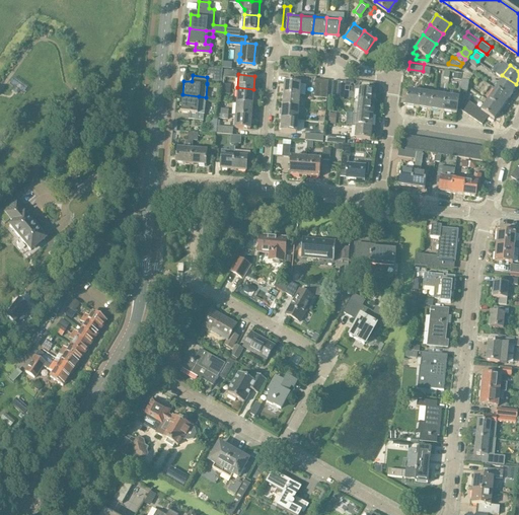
[(502,75),(495,86),(509,95),(516,84),(502,75)]
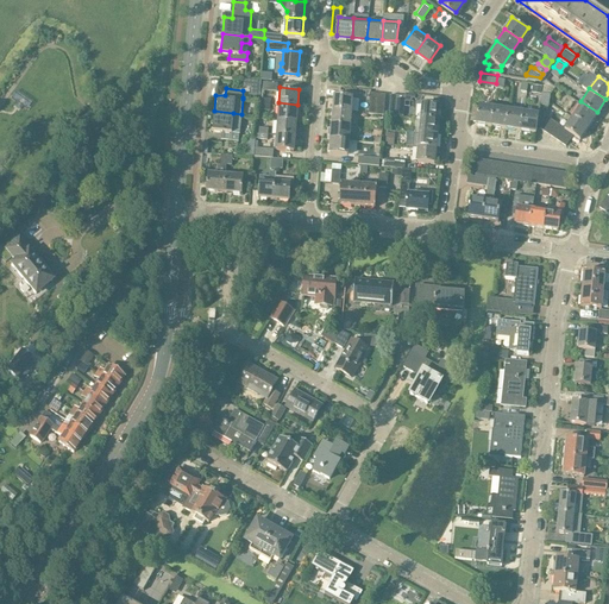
[(540,94),(550,100),(551,90),(541,89),(540,94)]
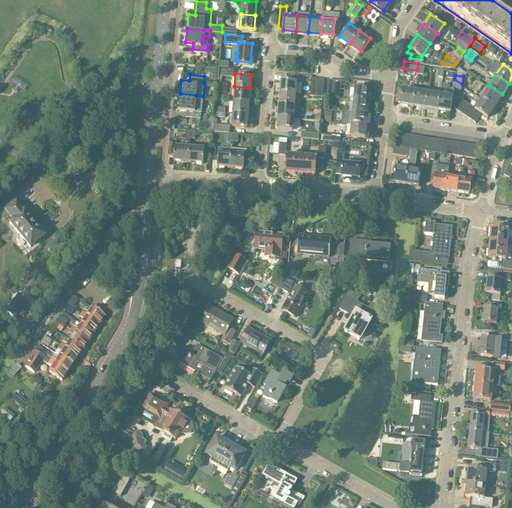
[(327,77),(326,94),(332,95),(333,89),(334,77),(327,77)]
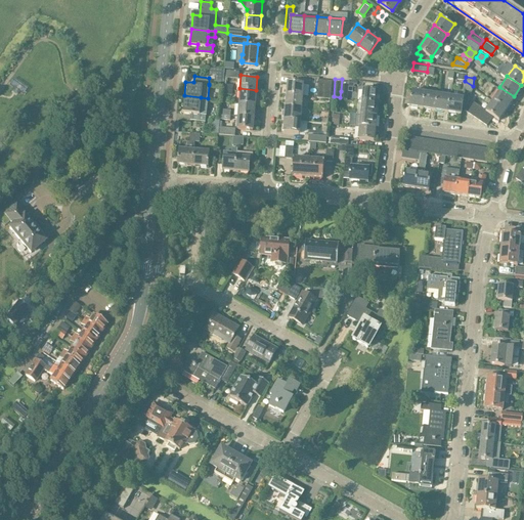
[(341,91),(340,97),(347,97),(348,80),(342,79),(341,91)]
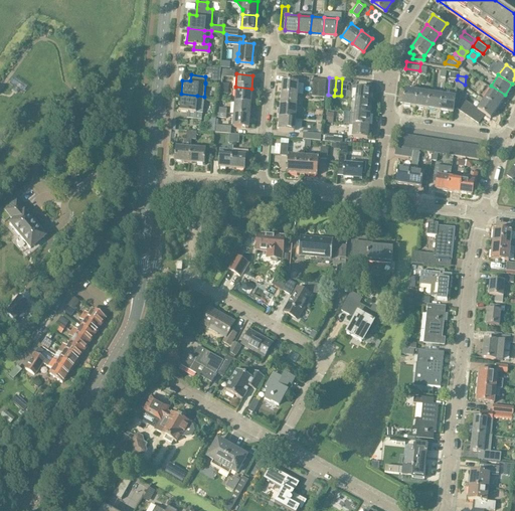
[(283,78),(282,91),(298,92),(299,79),(283,78)]
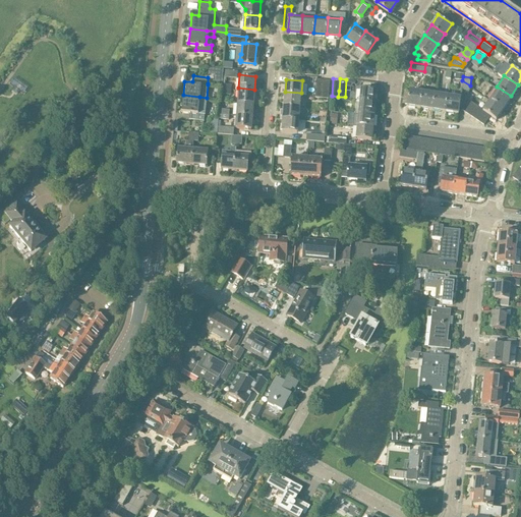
[(360,87),(359,99),(375,100),(377,88),(360,87)]
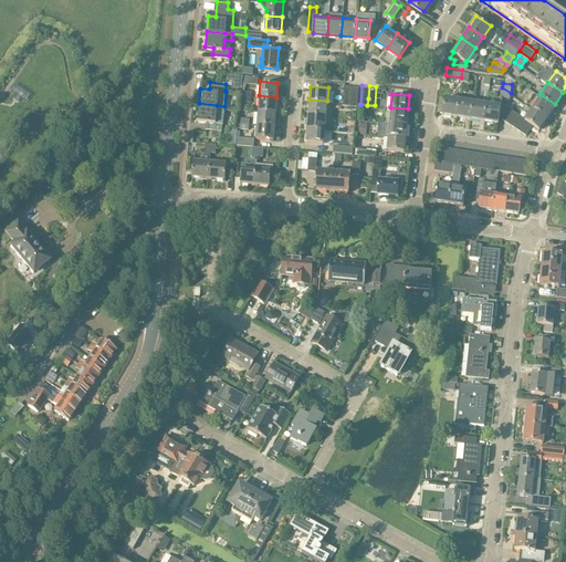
[(442,112),(454,114),(459,96),(446,94),(442,112)]
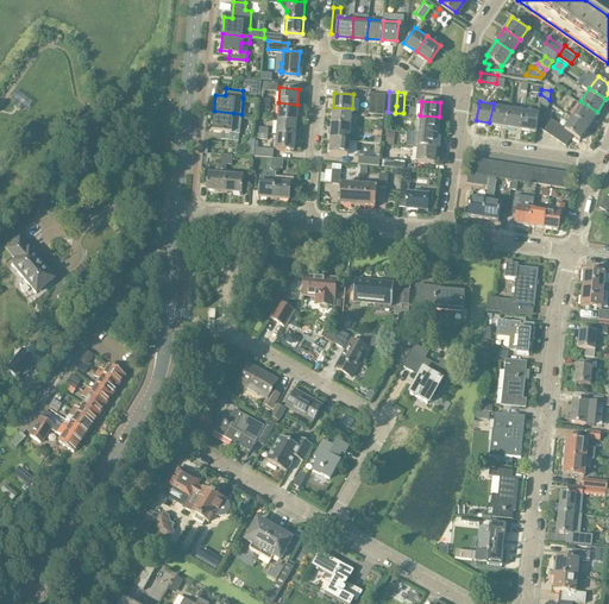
[(581,101),(572,113),(589,124),(597,112),(581,101)]
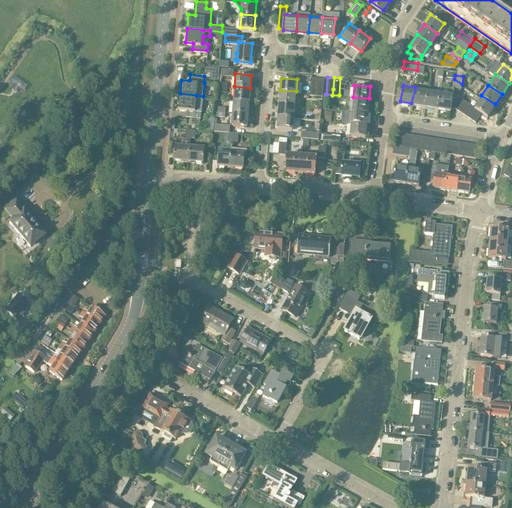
[(234,86),(233,98),(249,100),(250,88),(234,86)]
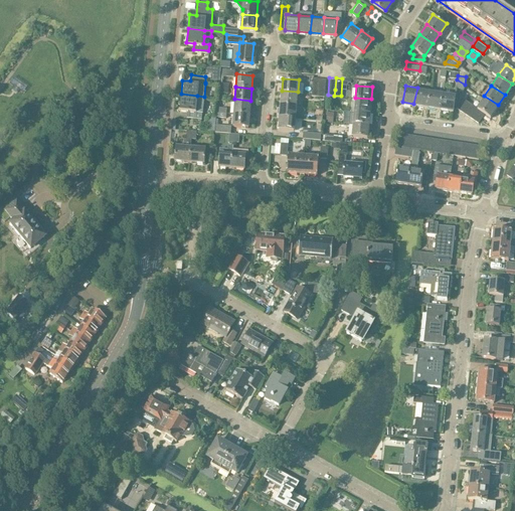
[(417,88),(413,104),(427,106),(430,90),(417,88)]
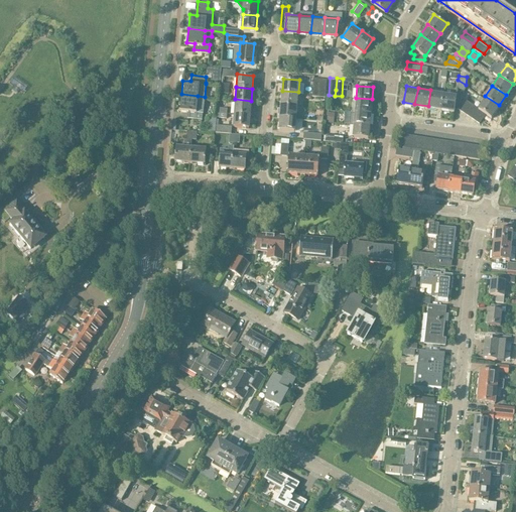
[(430,90),(428,106),(441,108),(443,92),(430,90)]
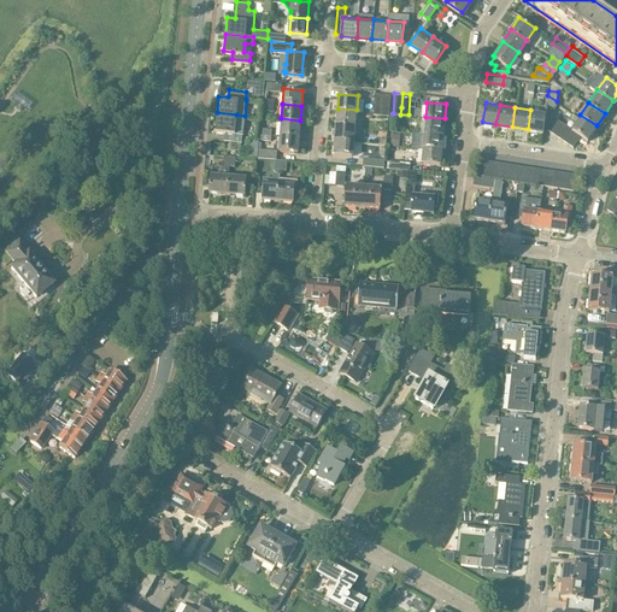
[(338,109),(336,123),(356,125),(357,110),(338,109)]
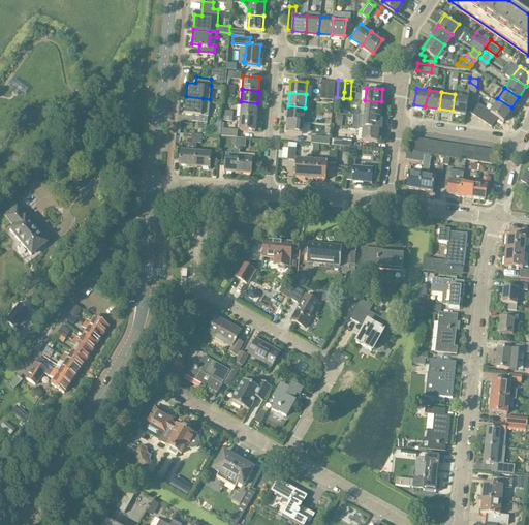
[(455,94),(453,111),(466,113),(468,96),(455,94)]
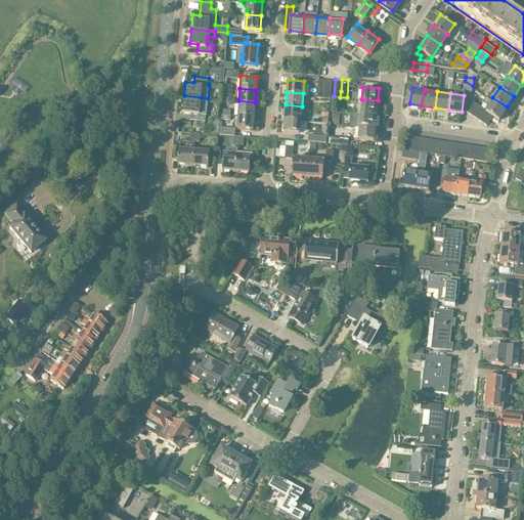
[(184,95),(182,110),(190,111),(190,117),(205,119),(206,113),(207,113),(208,98),(201,97),(184,95)]
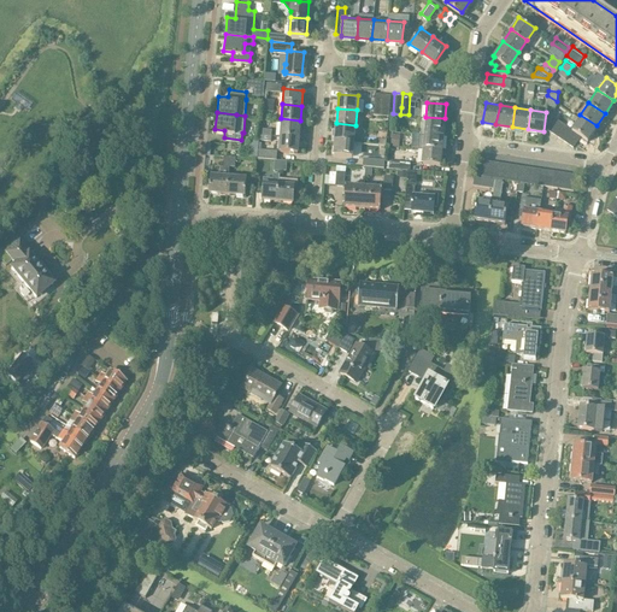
[(571,127),(580,133),(587,139),(597,125),(580,115),(571,127)]
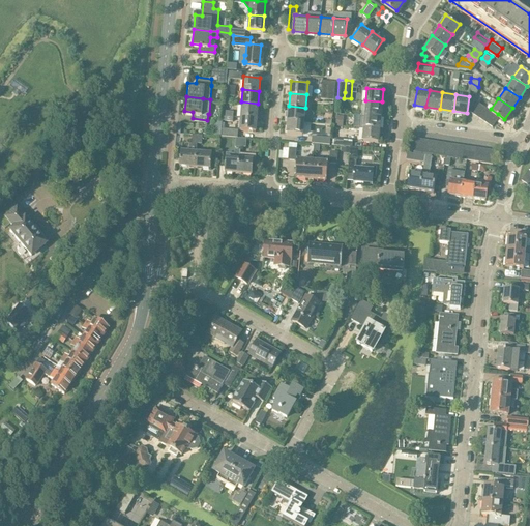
[(492,123),(498,114),(491,109),(478,99),(471,110),(492,123)]
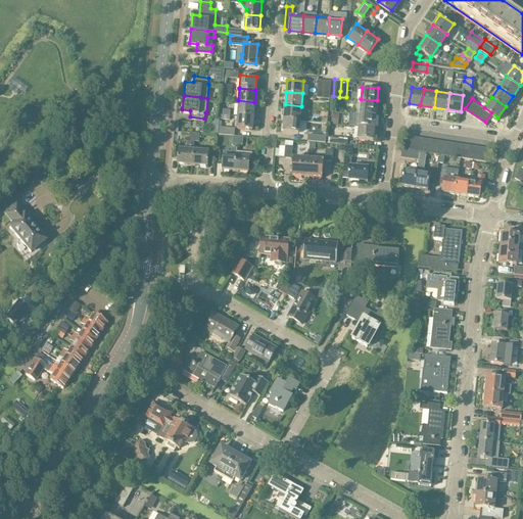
[(358,99),(357,111),(360,111),(376,113),(377,100),(358,99)]
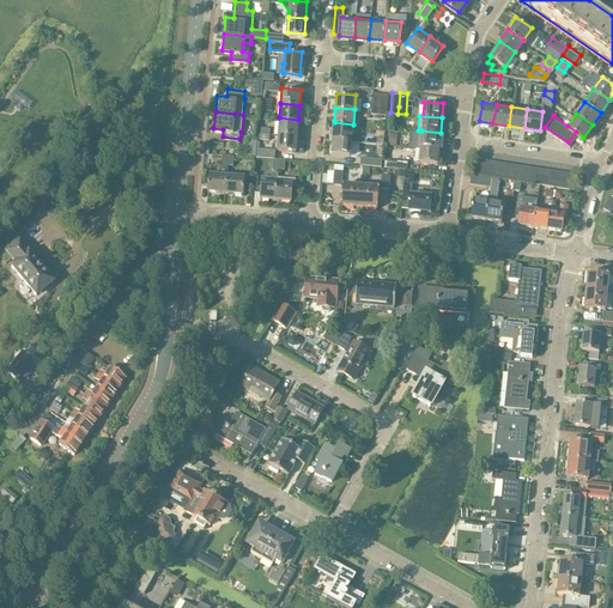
[(279,117),(278,133),(297,134),(298,120),(279,117)]
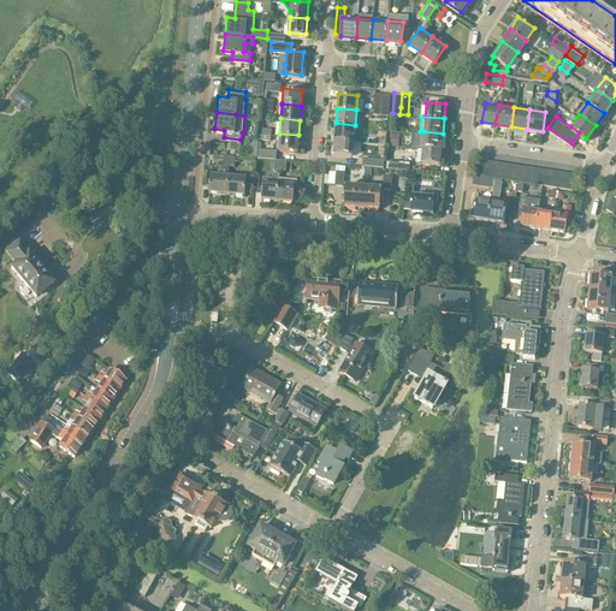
[(336,123),(335,137),(354,138),(355,125),(336,123)]
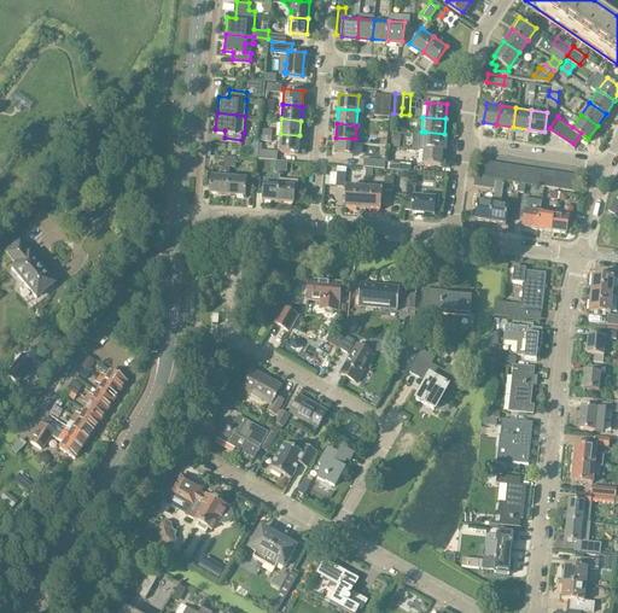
[(425,132),(423,146),(442,149),(444,134),(425,132)]
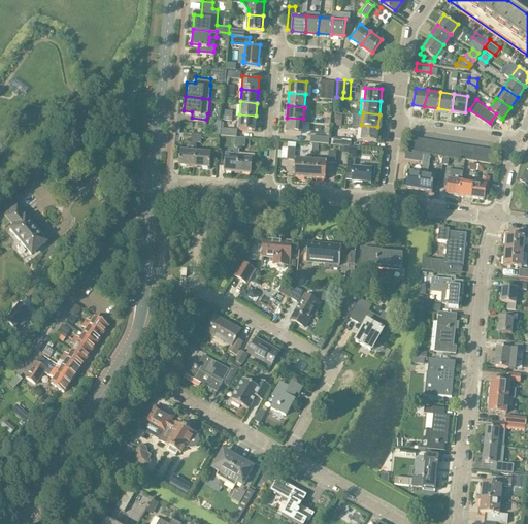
[(239,115),(238,127),(255,128),(256,116),(239,115)]
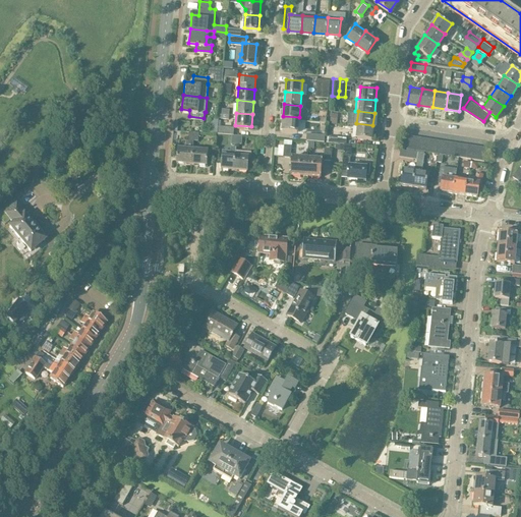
[(282,128),(298,130),(299,117),(283,116),(282,128)]
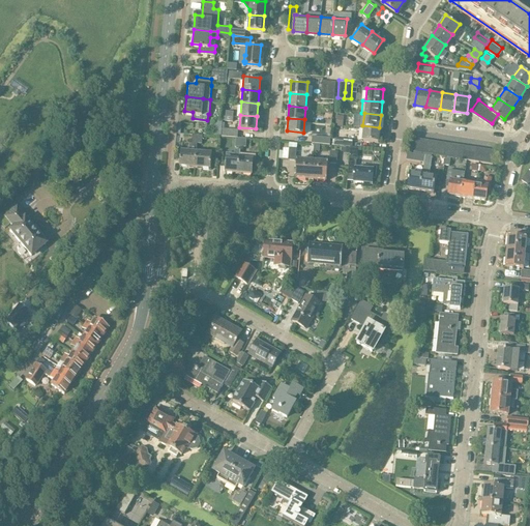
[(222,132),(222,134),(236,135),(237,135),(237,127),(225,126),(225,120),(223,119),(222,124),(222,125),(222,132)]
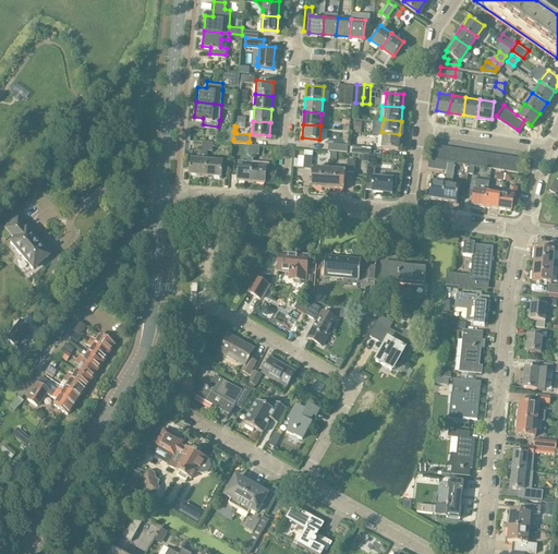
[(225,139),(233,139),(233,132),(233,131),(225,130),(225,139)]
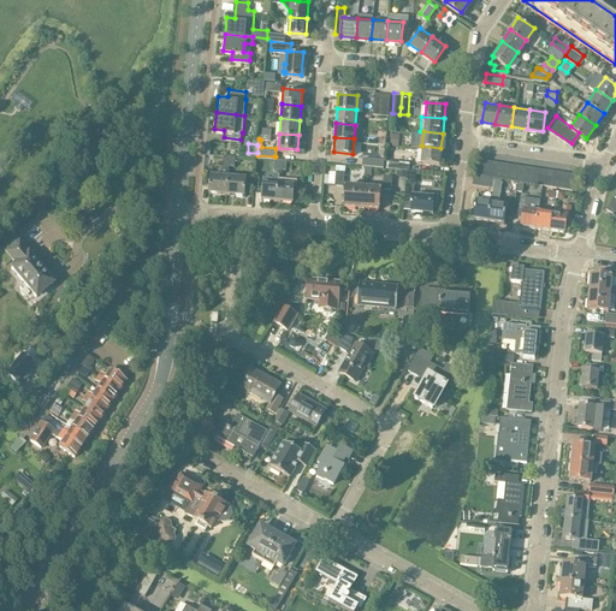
[(421,146),(420,160),(439,162),(440,148),(421,146)]
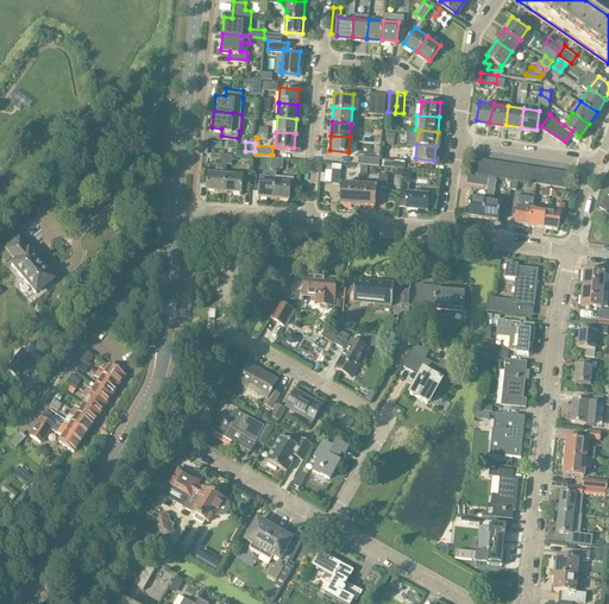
[(357,161),(378,163),(380,155),(358,152),(357,161)]
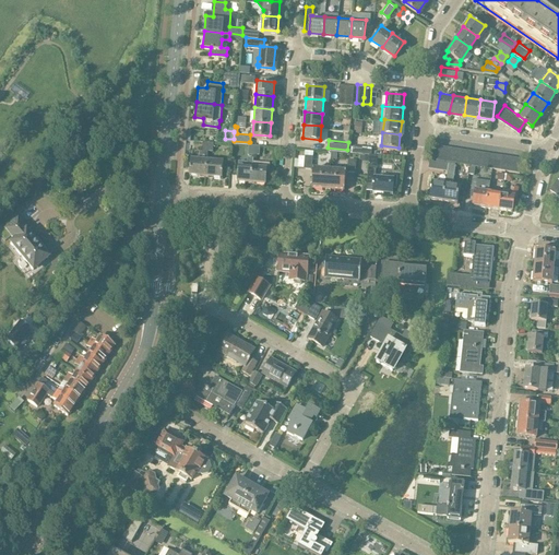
[(353,142),(352,150),(371,152),(372,144),(353,142)]
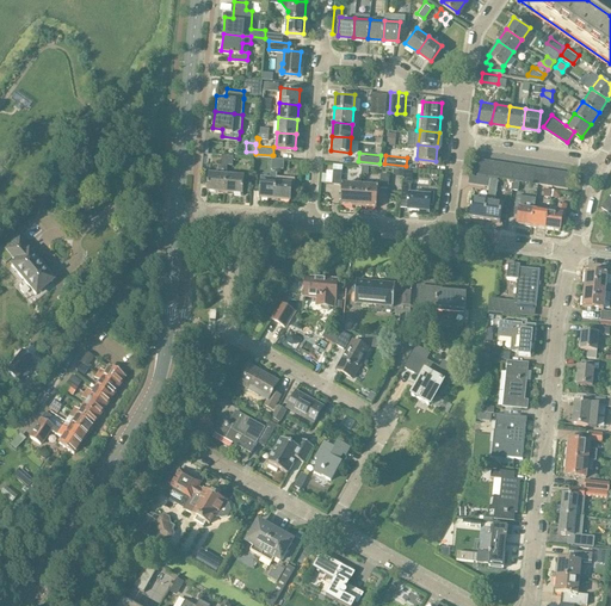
[(513,161),(511,177),(519,178),(520,162),(513,161)]
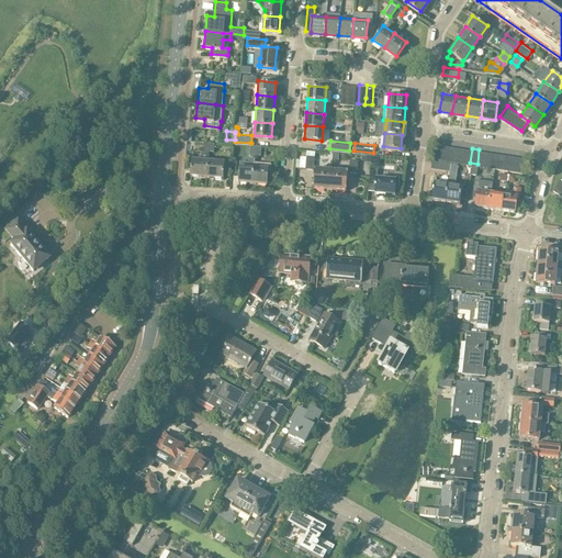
[(370,165),(368,187),(375,188),(374,190),(394,192),(395,183),(398,185),(398,174),(386,173),(386,176),(377,175),(378,166),(379,166),(380,154),(379,154),(371,153),(370,158),(370,165)]
